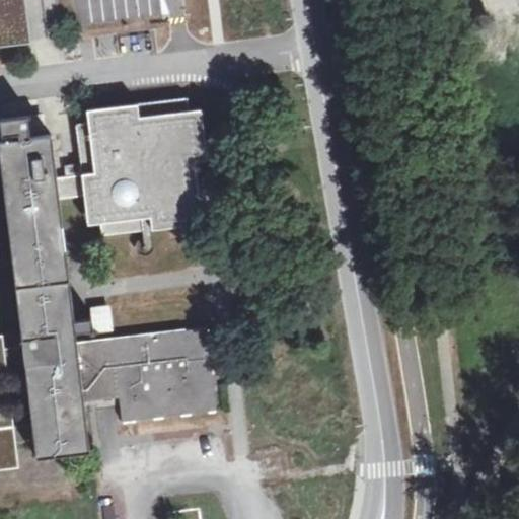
[(0,0),(0,45),(31,42),(25,0),(0,0)]
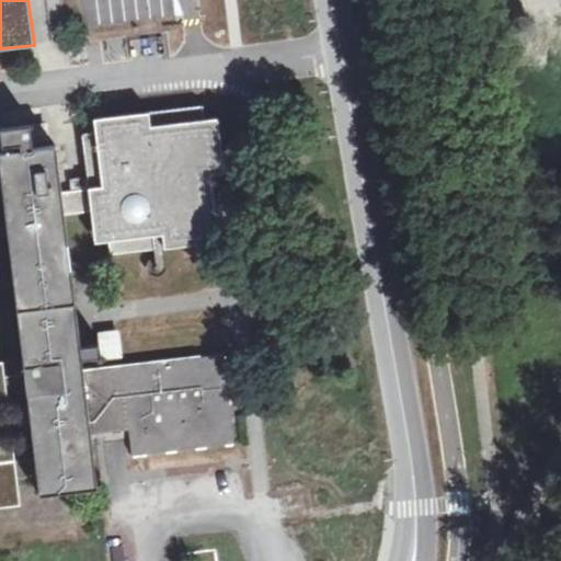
[(137,127),(82,134),(88,176),(89,189),(102,187),(105,210),(111,254),(155,249),(156,255),(152,256),(150,259),(148,261),(148,263),(148,268),(148,271),(151,273),(153,275),(156,276),(162,275),(165,273),(167,272),(167,270),(168,267),(164,235),(231,226),(225,171),(212,173),(203,105),(135,114),(137,127)]
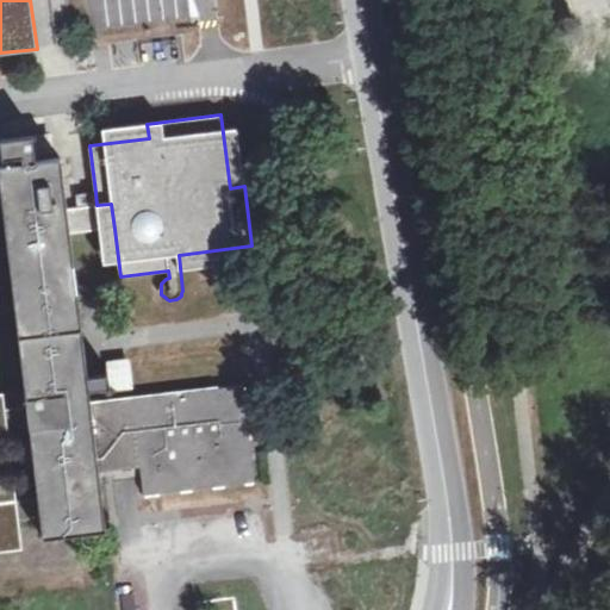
[(36,135),(0,138),(0,144),(4,165),(0,165),(0,167),(1,167),(29,397),(25,397),(26,398),(27,398),(29,406),(39,518),(43,537),(103,530),(98,483),(100,483),(100,481),(95,481),(94,468),(88,404),(83,374),(72,267),(68,237),(70,237),(70,235),(68,236),(68,234),(64,210),(64,206),(67,206),(67,205),(64,205),(61,175),(63,175),(63,174),(60,174),(58,160),(61,160),(61,159),(39,161),(38,154),(45,153),(44,144),(43,135),(36,136),(36,135)]
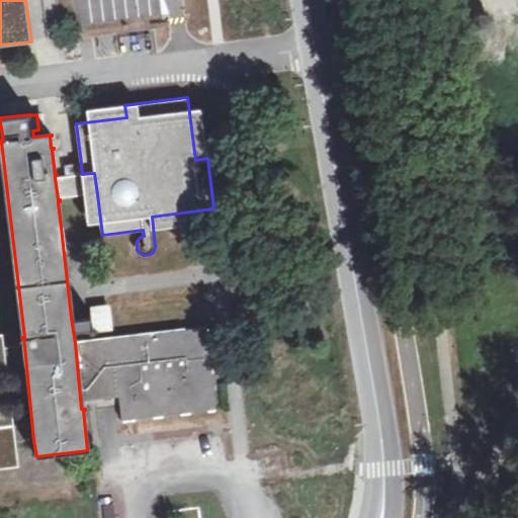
[(66,176),(82,174),(81,163),(65,165),(66,176)]
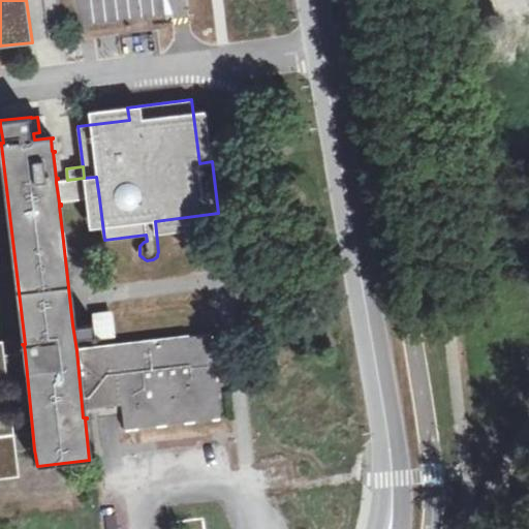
[(56,182),(59,203),(99,198),(96,177),(84,178),(67,180),(56,182)]
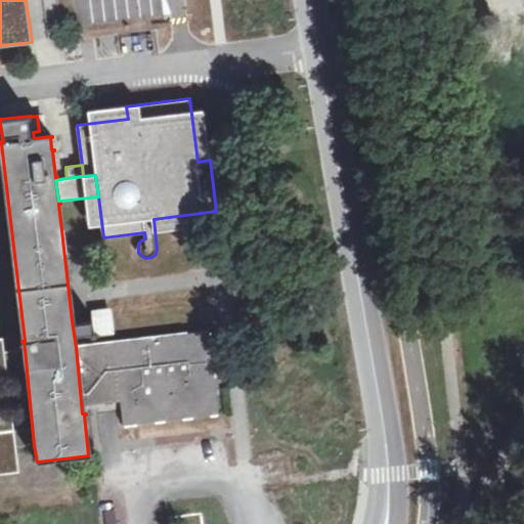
[(95,337),(115,335),(112,308),(92,310),(93,316),(92,316),(92,320),(82,321),(83,332),(93,331),(94,335),(95,335),(95,337)]
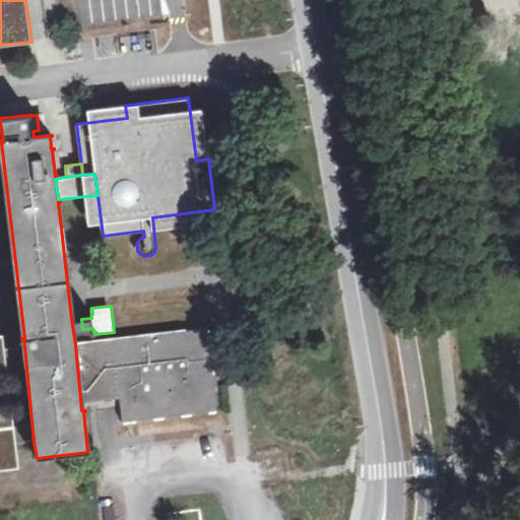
[(119,394),(122,423),(217,410),(215,387),(207,388),(206,376),(213,375),(208,328),(114,339),(119,394)]
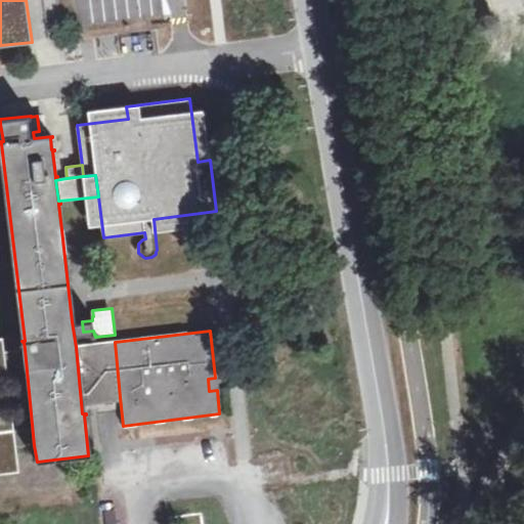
[(34,445),(25,349),(5,351),(3,338),(0,338),(0,473),(19,472),(16,447),(34,445)]
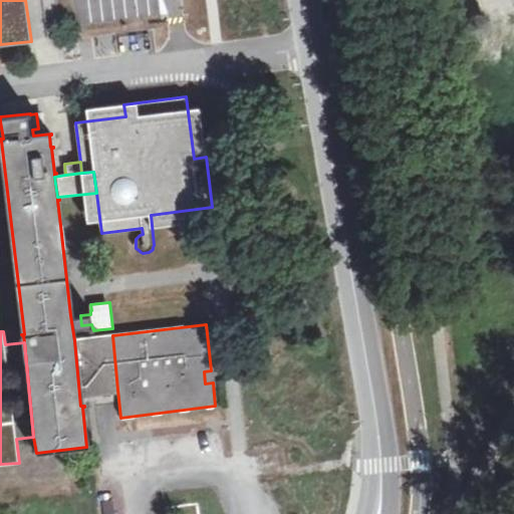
[(117,390),(112,335),(74,340),(79,395),(98,393),(117,390)]
